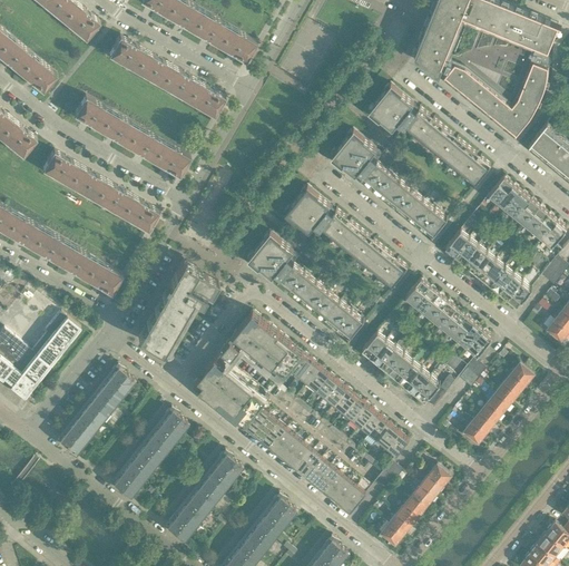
[(78,5),(72,0),(41,0),(40,2),(64,21),(78,5)]
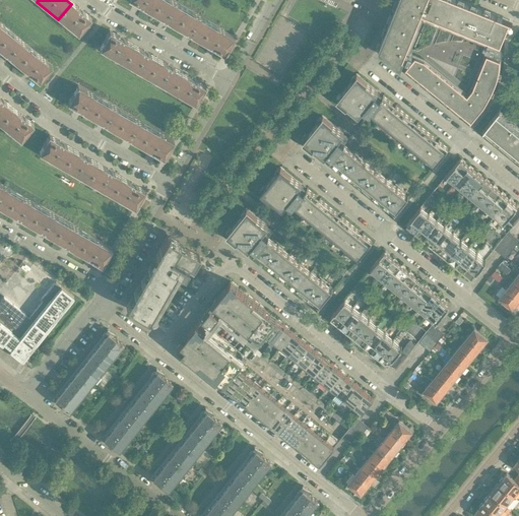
[(129,0),(129,2),(139,8),(152,16),(161,0),(129,0)]
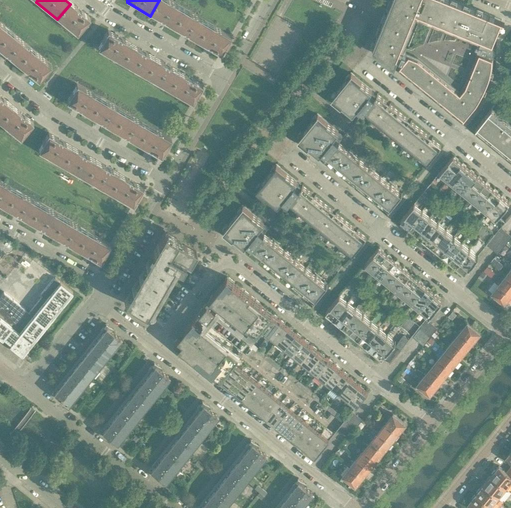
[(184,12),(163,0),(159,0),(150,16),(173,29),(184,12)]
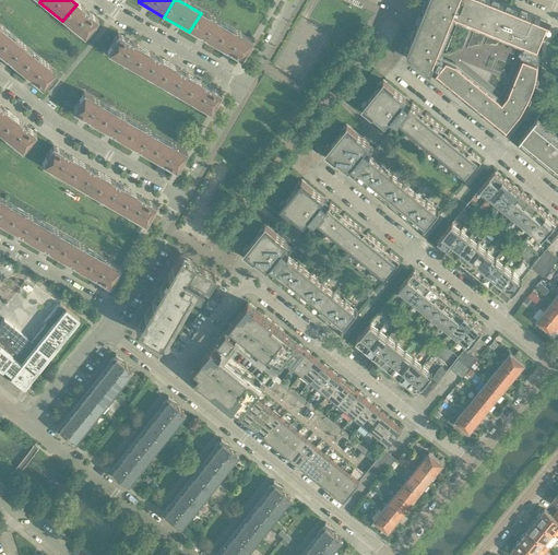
[(539,50),(545,35),(548,26),(551,27),(553,26),(542,22),(487,0),(430,0),(424,15),(427,18),(422,23),(412,46),(411,47),(408,54),(431,72),(432,71),(437,75),(437,77),(507,133),(521,116),(522,116),(524,113),(526,109),(529,104),(531,99),(535,91),(536,86),(537,81),(538,79),(538,77),(539,74),(539,73),(539,71),(539,69),(539,66),(538,66),(539,50)]
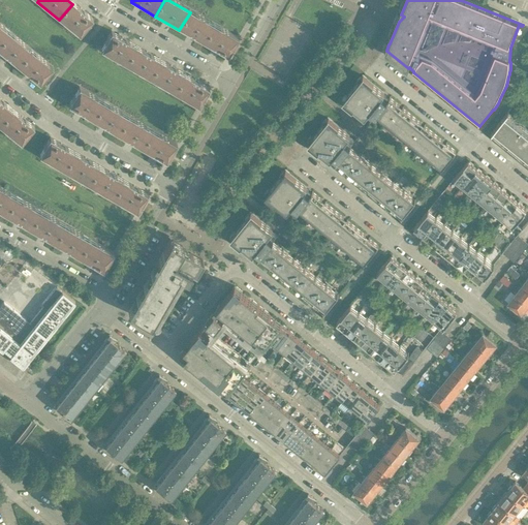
[(94,22),(72,4),(59,20),(81,38),(94,22)]
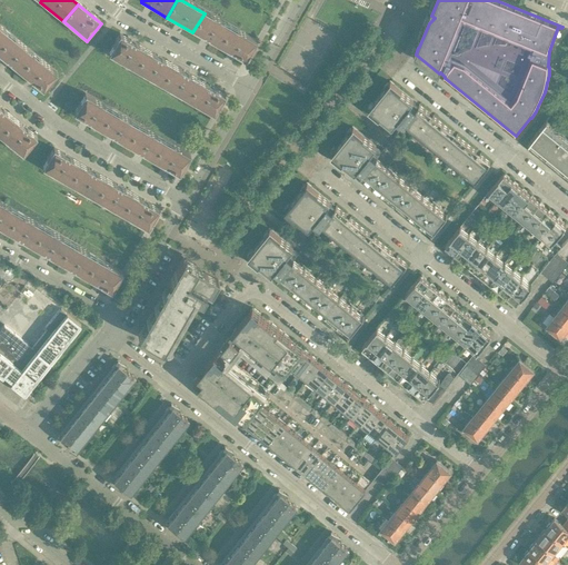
[(230,28),(205,13),(192,32),(219,48),(230,28)]
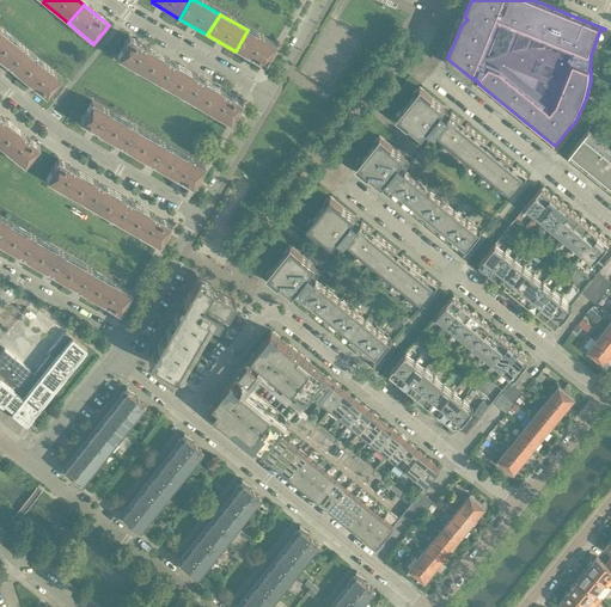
[(0,30),(0,54),(12,41),(0,30)]
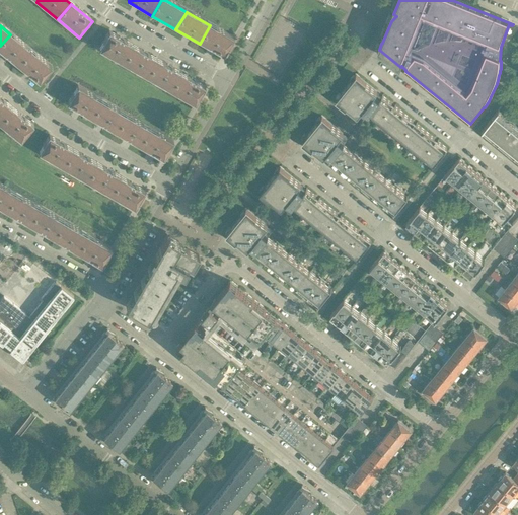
[(234,40),(210,25),(200,44),(224,58),(234,40)]
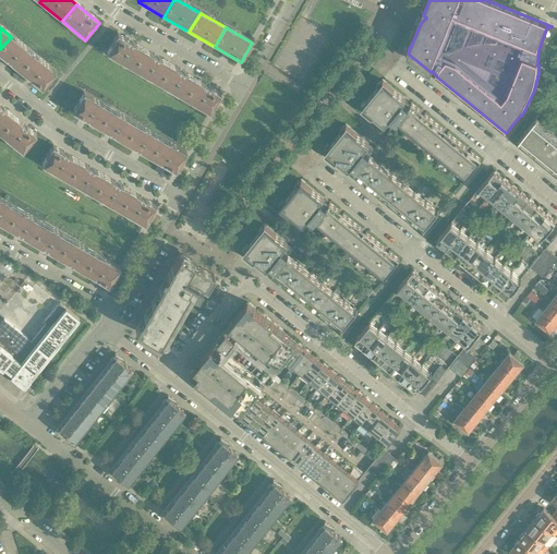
[(107,56),(133,71),(144,51),(118,36),(107,56)]
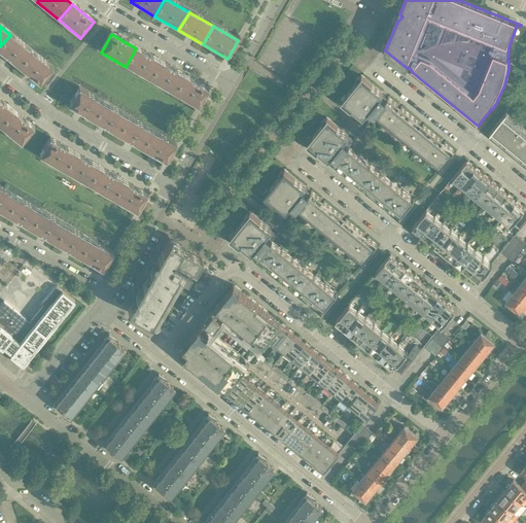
[(10,35),(0,46),(0,53),(19,68),(32,51),(10,35)]
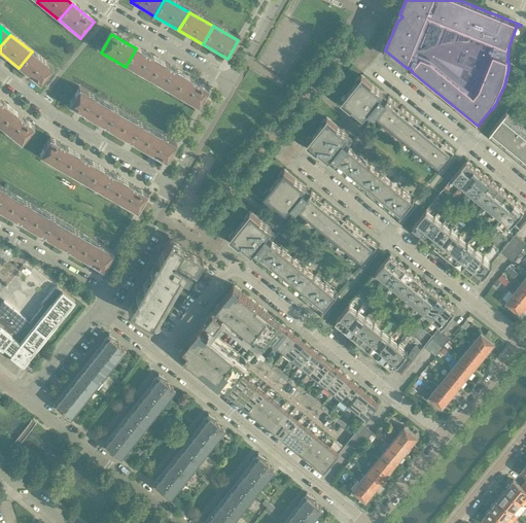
[(160,62),(136,48),(126,67),(149,80),(160,62)]
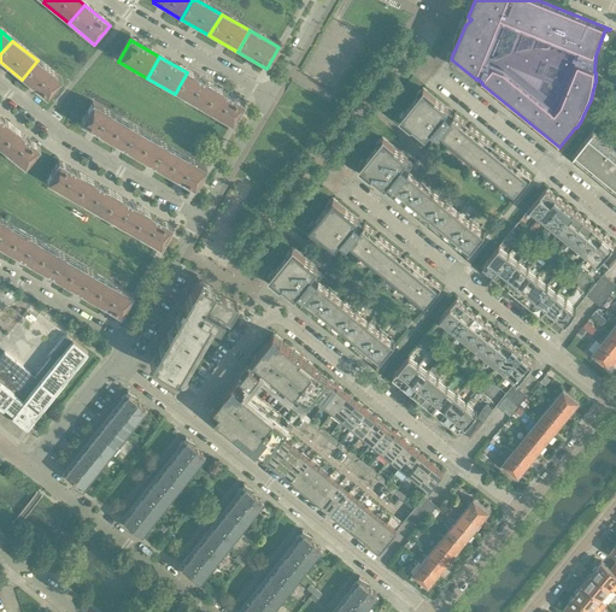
[(37,60),(22,80),(47,101),(63,82),(37,60)]
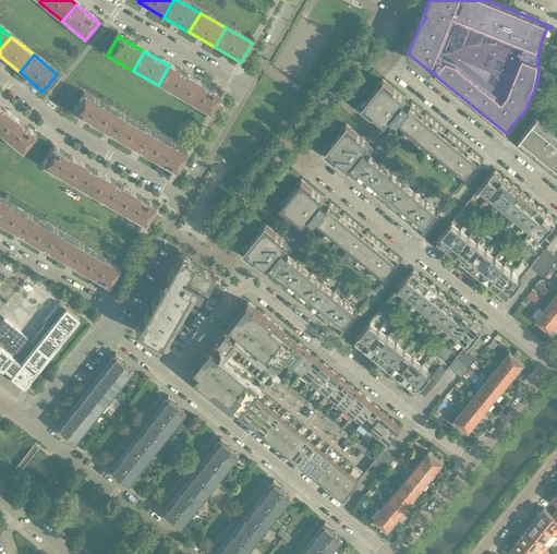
[(195,81),(169,65),(158,85),(184,100),(195,81)]
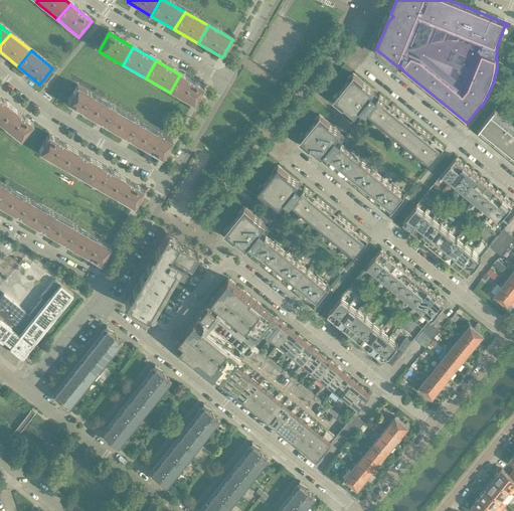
[(204,89),(180,74),(170,93),(194,107),(204,89)]
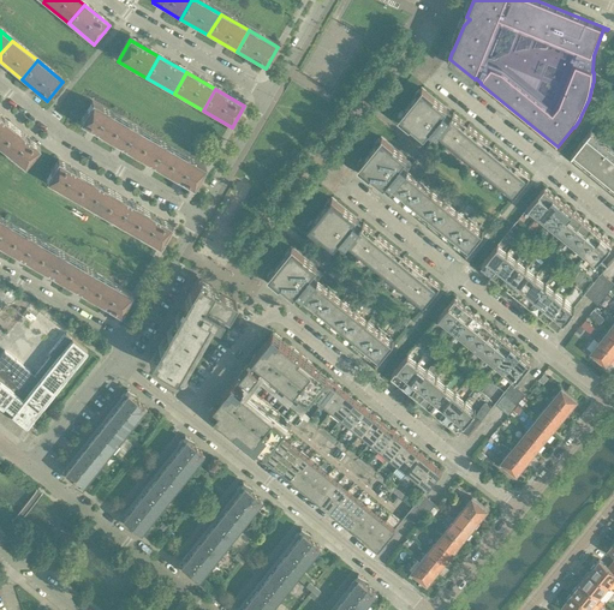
[(423,91),(400,119),(425,139),(427,139),(433,144),(430,147),(430,148),(440,137),(439,136),(454,117),(448,112),(423,91)]
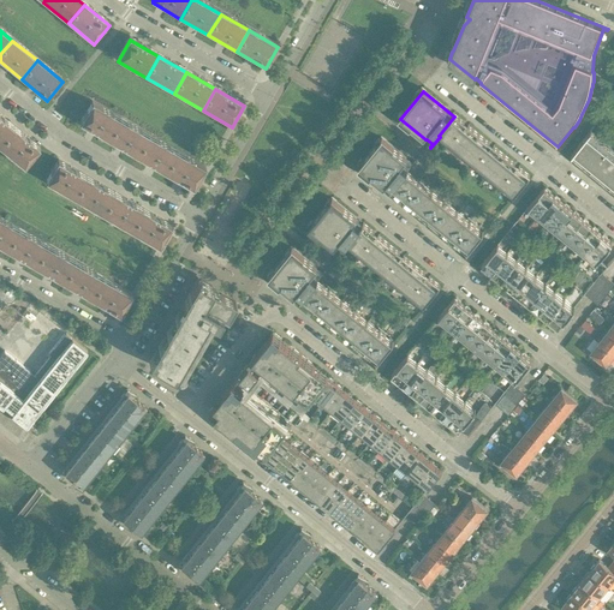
[(93,105),(81,126),(109,142),(121,121),(93,105)]
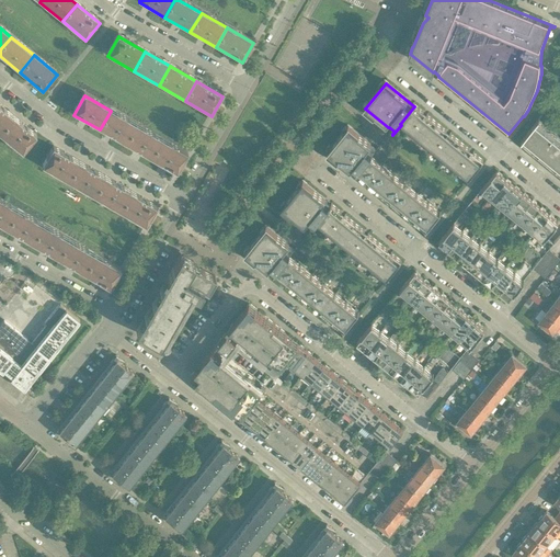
[(0,135),(14,118),(0,106),(0,135)]
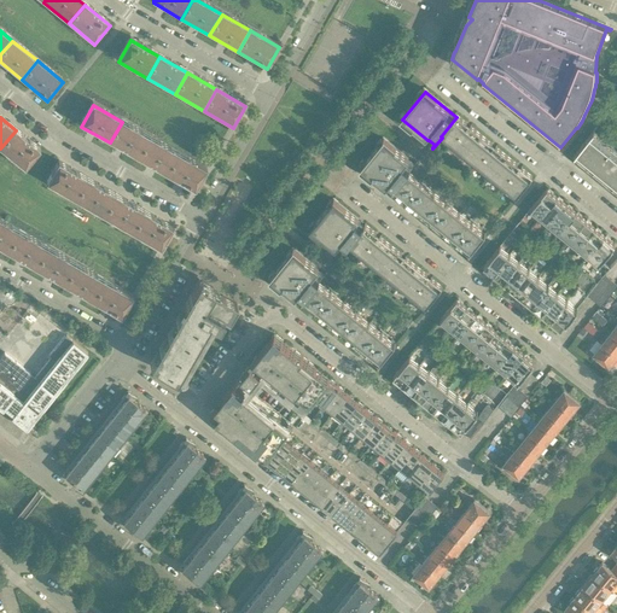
[(466,158),(483,138),(472,129),(471,129),(467,127),(469,127),(457,117),(441,136),(442,138),(466,158)]
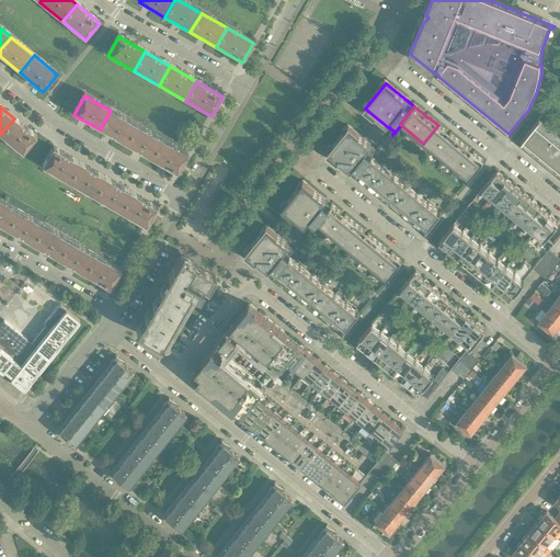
[(136,125),(111,111),(100,129),(125,145),(136,125)]
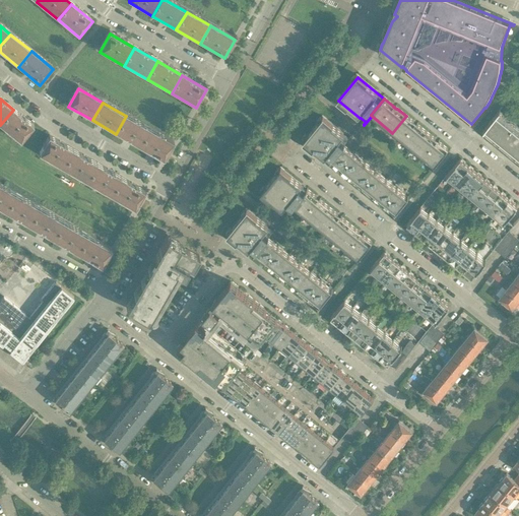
[(35,128),(13,110),(0,125),(0,126),(21,144),(35,128)]
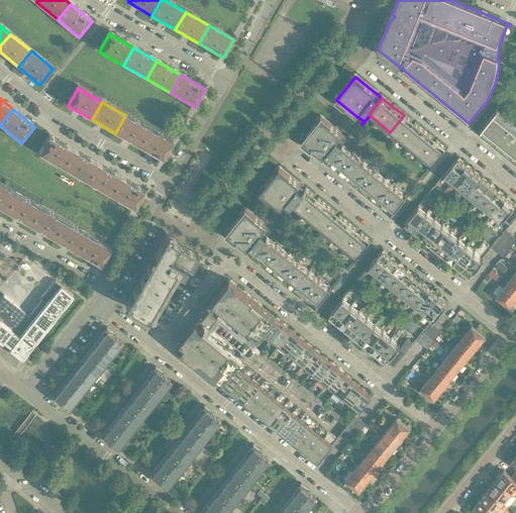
[(149,129),(125,115),(115,133),(139,147),(149,129)]
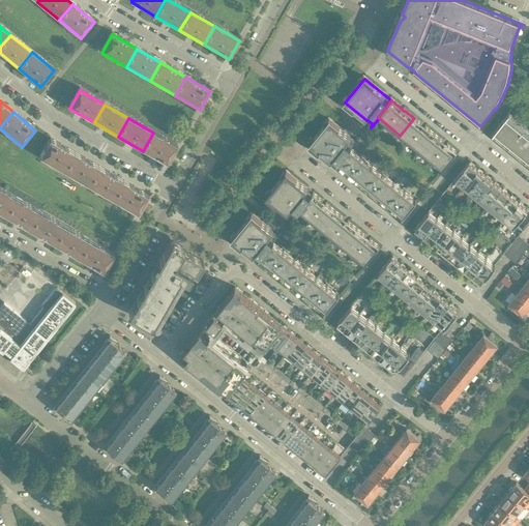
[(421,153),(436,137),(427,128),(425,129),(424,127),(422,126),(423,126),(414,118),(400,136),(421,153)]
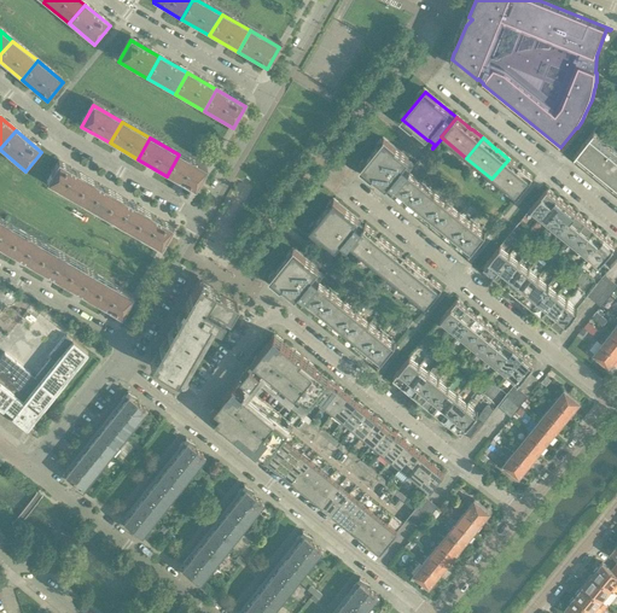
[(616,161),(591,140),(575,159),(616,194),(616,161)]
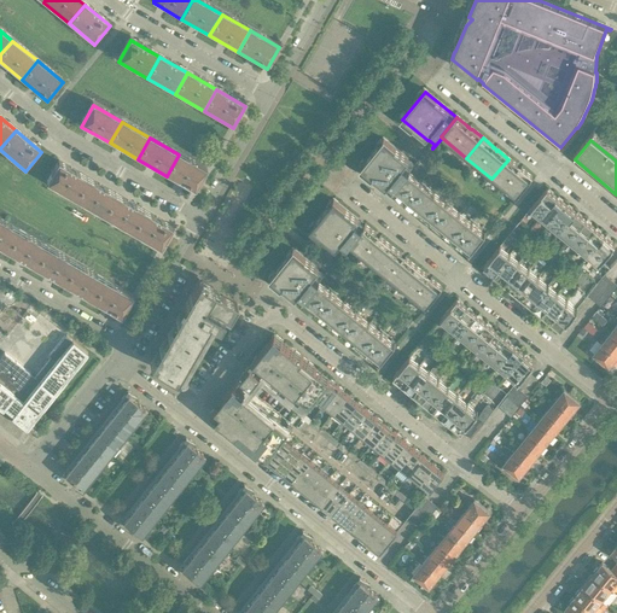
[(385,141),(367,164),(362,169),(388,190),(394,194),(409,175),(411,176),(419,165),(418,164),(415,168),(409,162),(411,162),(385,141)]
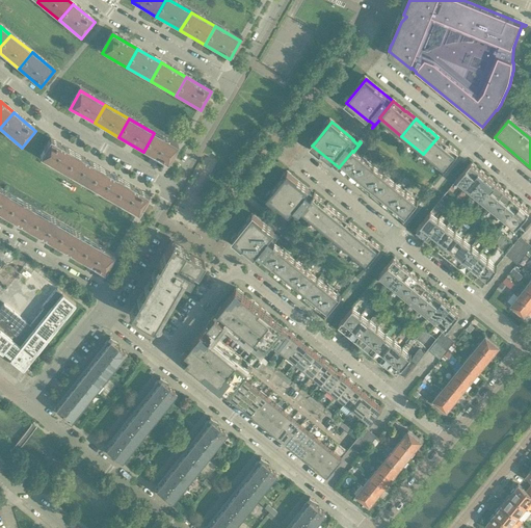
[(179,148),(154,133),(143,152),(168,166),(179,148)]
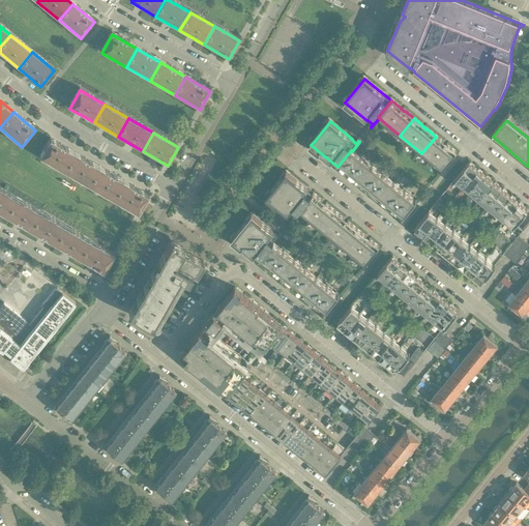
[(443,172),(458,154),(448,146),(447,147),(444,144),(445,144),(436,137),(421,153),(443,171),(443,172)]
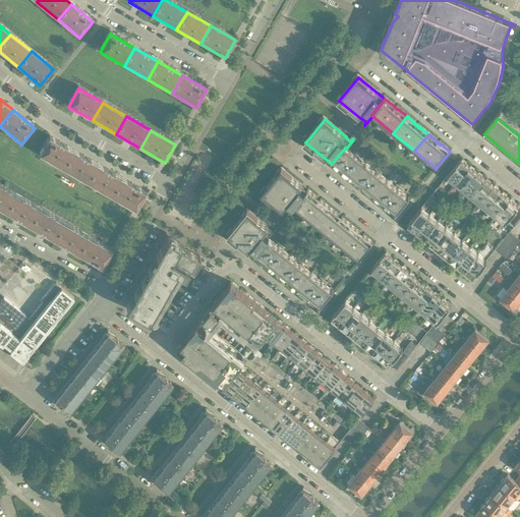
[(74,153),(50,138),(40,157),(63,170),(74,153)]
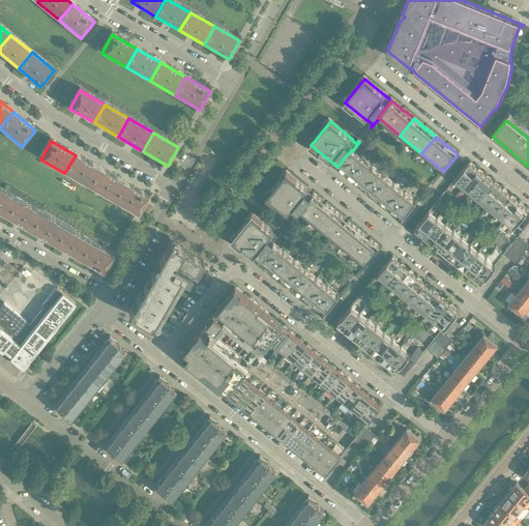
[(359,185),(373,168),(352,151),(351,150),(338,167),(336,167),(347,175),(350,177),(359,185)]
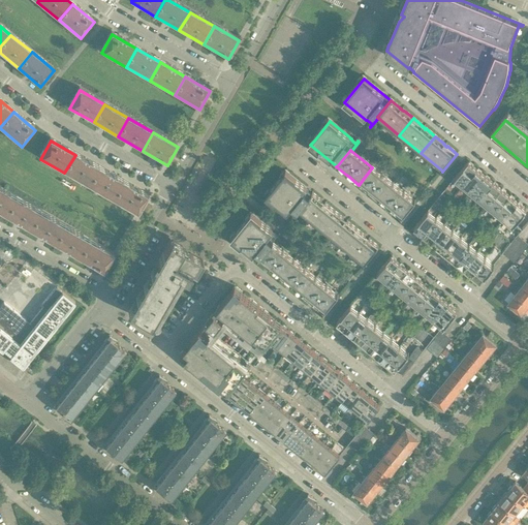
[(99,168),(75,155),(64,173),(89,187),(99,168)]
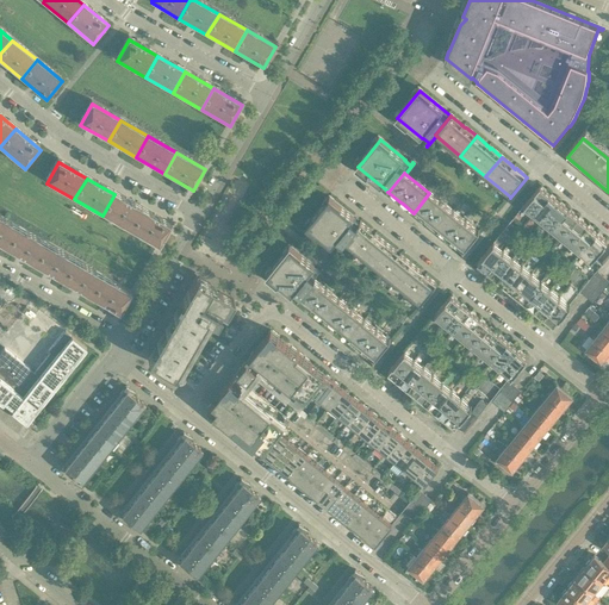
[(551,197),(542,191),(541,189),(532,201),(541,209),(551,197)]
